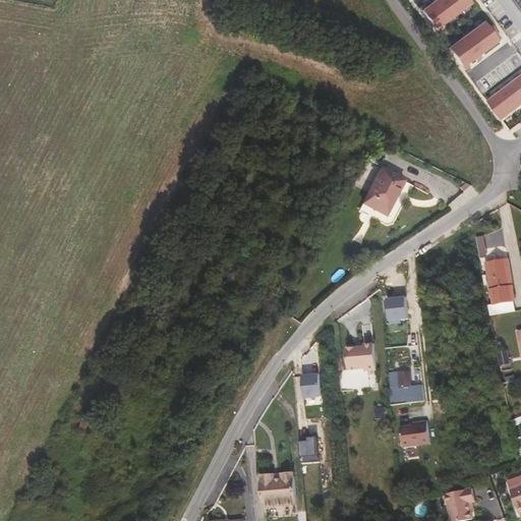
[(424,4),(419,7),(436,30),(471,3),(469,0),(432,0),(433,1),(426,7),(424,4)]
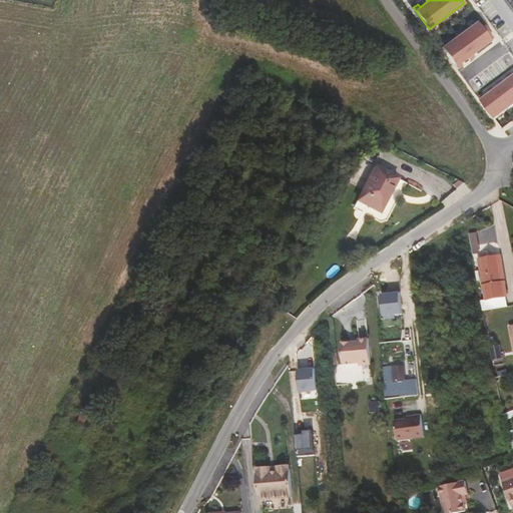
[(476,21),(442,47),(458,69),(463,65),(460,62),(467,57),(469,60),(474,56),(472,53),(490,40),(476,21)]
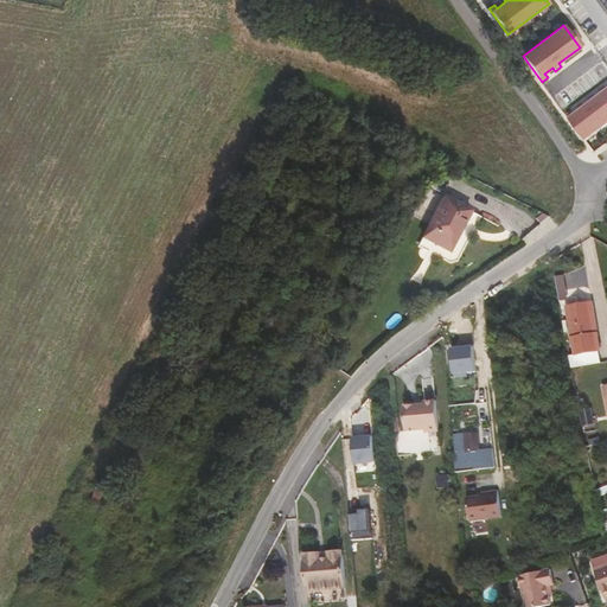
[(573,112),(567,115),(586,141),(606,125),(606,88),(606,87),(600,90),(604,94),(598,98),(594,95),(589,98),(592,102),(586,107),(583,103),(579,107),(581,110),(575,115),(573,112)]
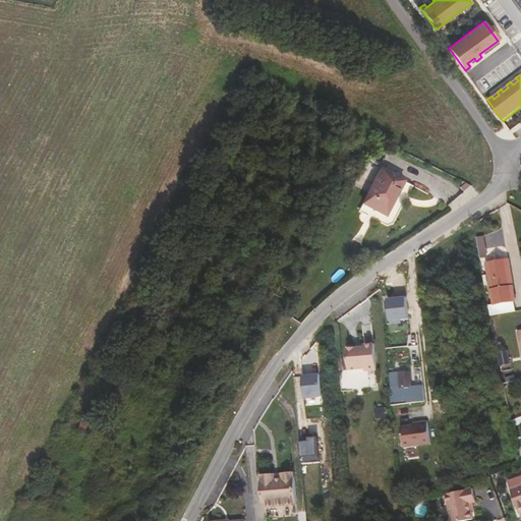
[(384,170),(375,164),(368,175),(374,179),(363,200),(385,213),(389,206),(391,206),(404,180),(384,170)]
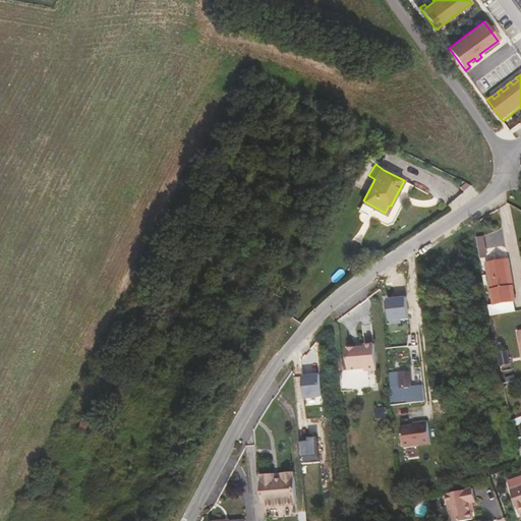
[(481,235),(475,236),(477,249),(483,248),(481,235)]
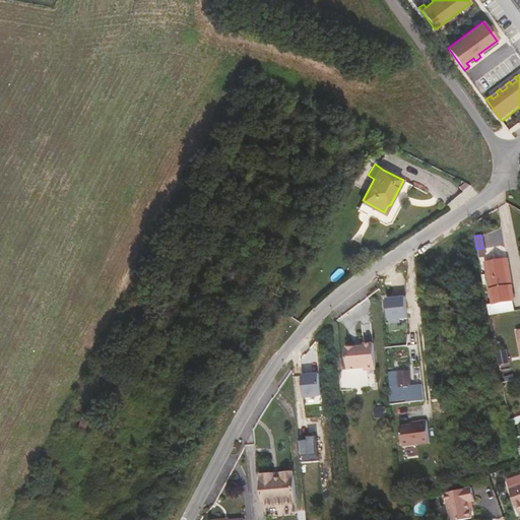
[(492,303),(512,300),(512,299),(505,259),(484,263),(492,303)]
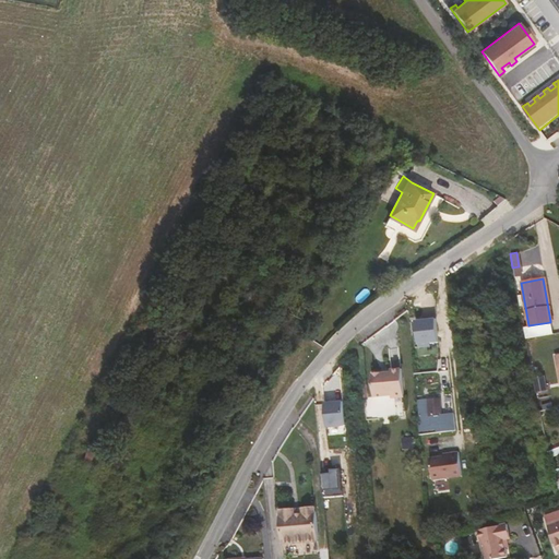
[(423,299),(412,300),(412,309),(409,309),(409,318),(424,317),(423,299)]
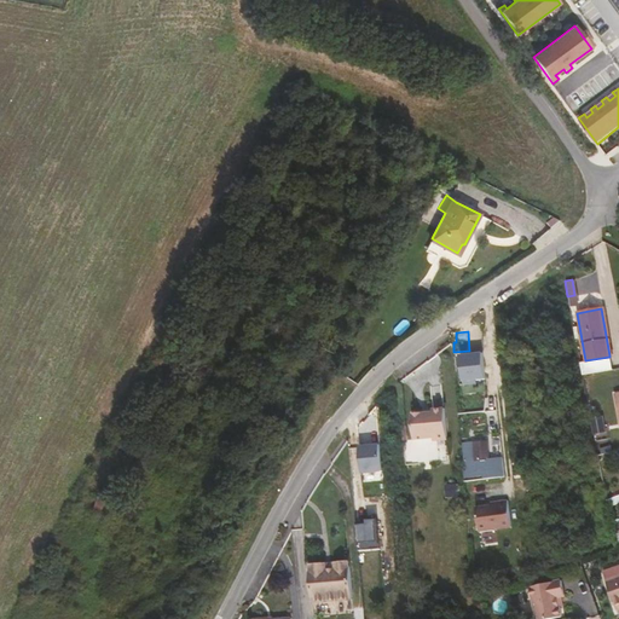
[(579,362),(582,375),(612,370),(609,357),(585,360),(579,362)]
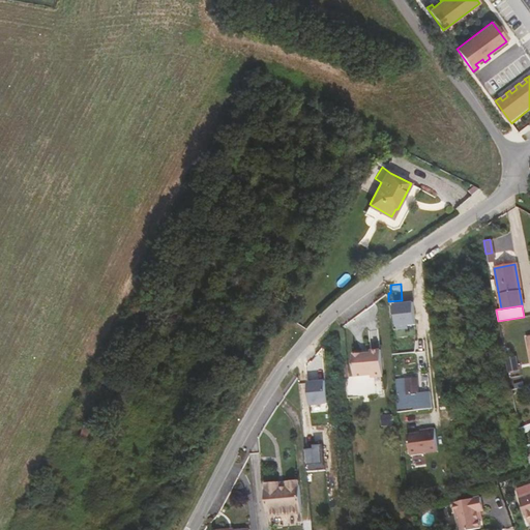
[(370,355),(353,356),(355,378),(370,377),(370,380),(377,379),(375,353),(370,353),(370,355)]
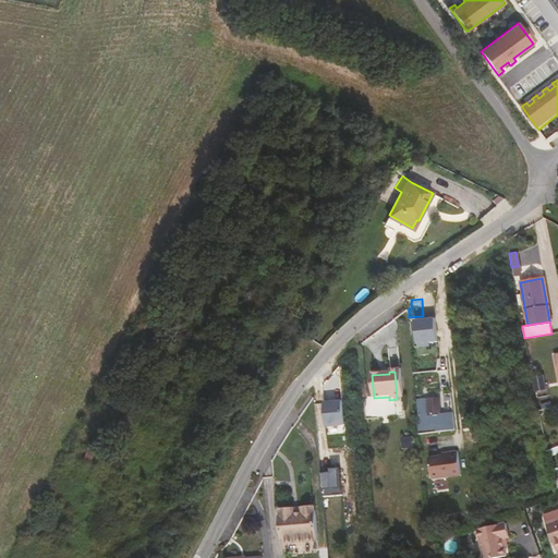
[(438,399),(417,400),(419,415),(416,416),(417,428),(435,428),(434,414),(440,414),(438,399)]
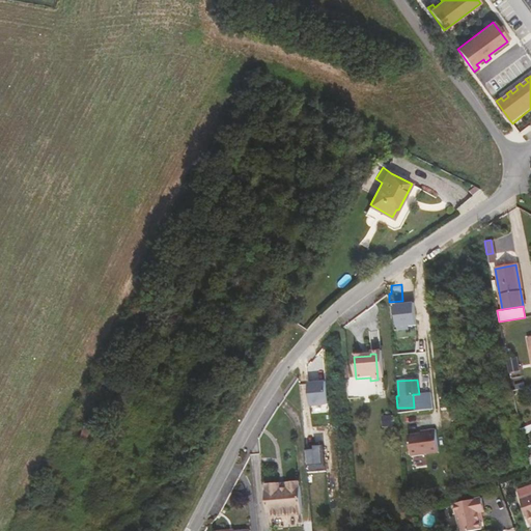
[(329,381),(311,382),(312,407),(331,404),(329,381)]
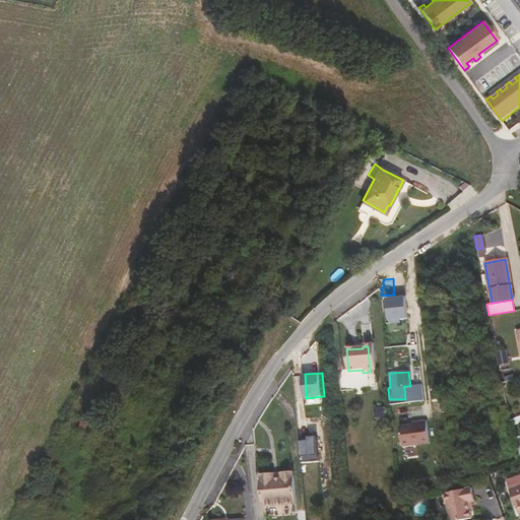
[(420,426),(403,429),(405,440),(400,441),(402,449),(425,445),(420,426)]
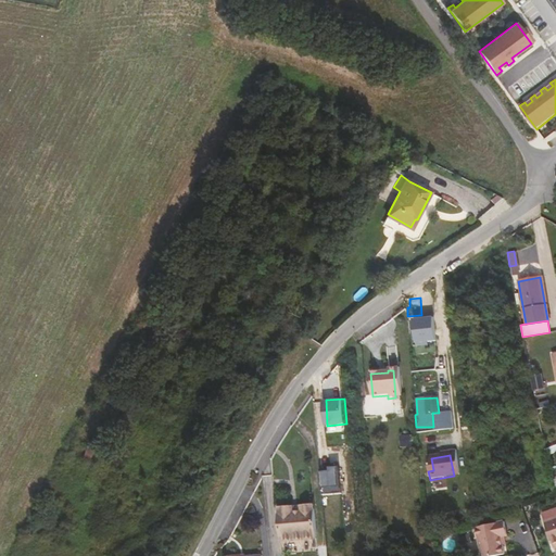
[(341,468),(321,470),(324,495),(343,493),(341,468)]
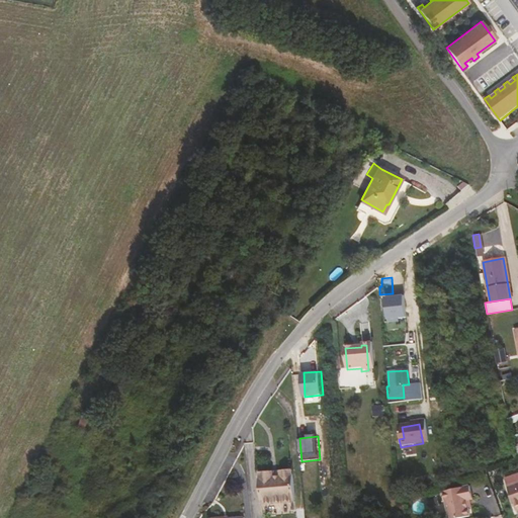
[(434,449),(424,451),(426,467),(436,466),(434,449)]
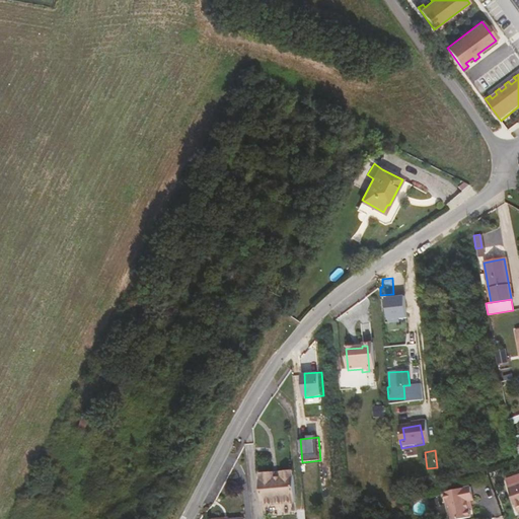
[(518,470),(504,475),(506,483),(518,478),(518,470)]
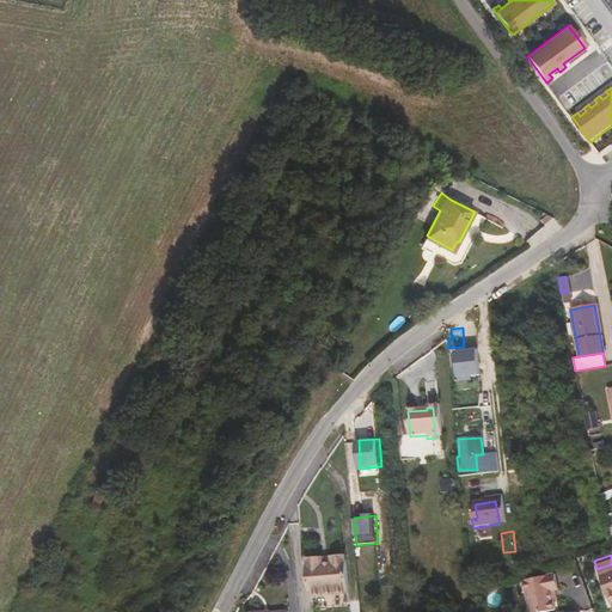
[(344,560),(312,562),(317,609),(348,606),(344,560)]
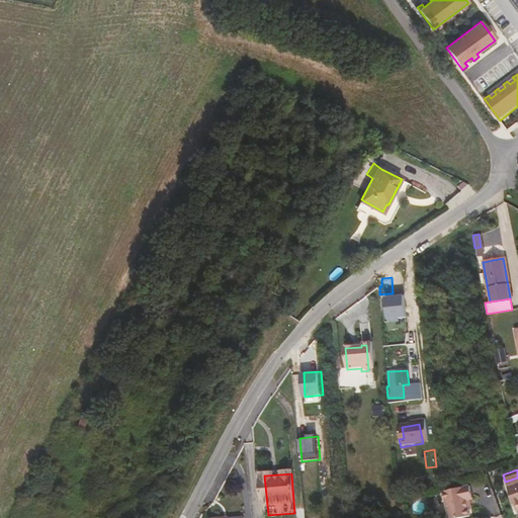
[(268,515),(264,476),(259,476),(262,516),(268,515)]
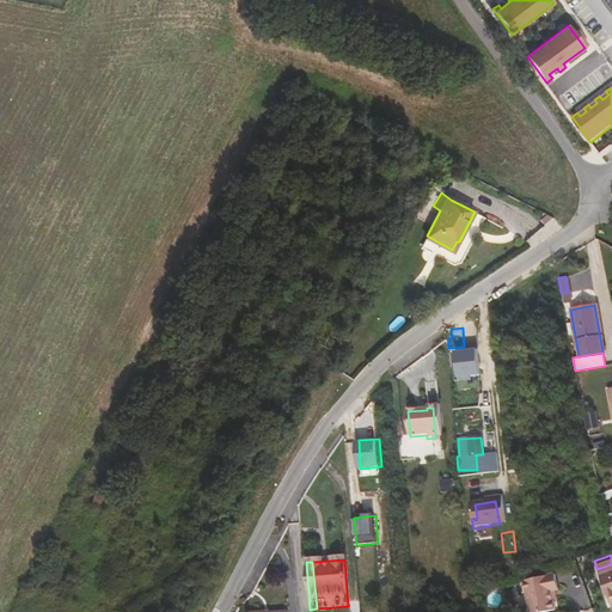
[(611,564),(597,569),(610,604),(611,603),(611,564)]
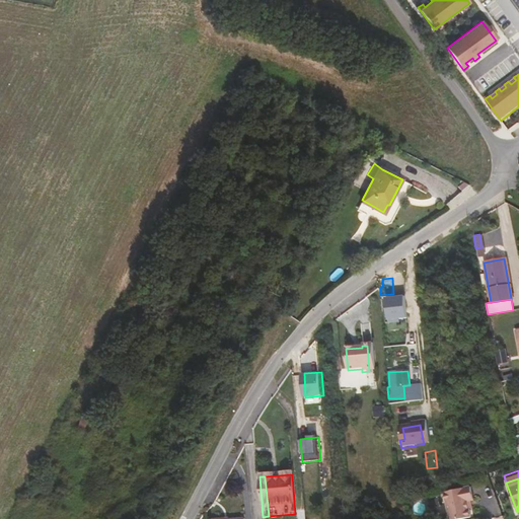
[(463,501),(466,499),(469,498),(465,486),(440,494),(448,518),(459,518),(468,516),(466,508),(463,501)]
